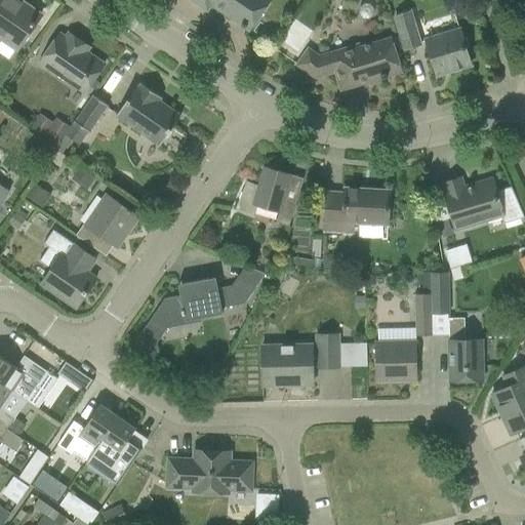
[(17,0),(0,0),(0,39),(15,50),(40,14),(17,0)]
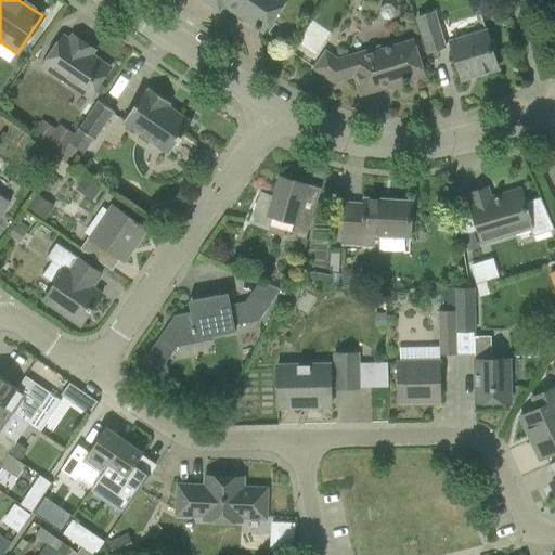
[(284,1),(282,0),(202,0),(218,11),(224,1),(244,15),(242,17),(255,26),(254,27),(258,30),(259,29),(262,31),(274,14),(284,1)]
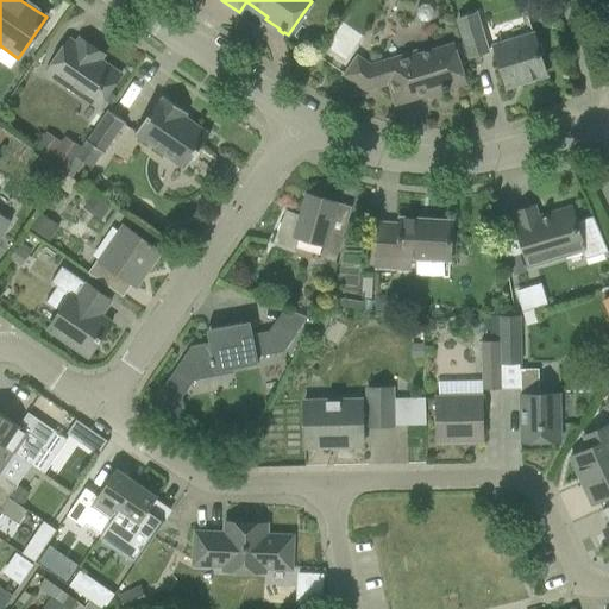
[(475,16),(457,20),(468,57),(485,51),(475,16)]
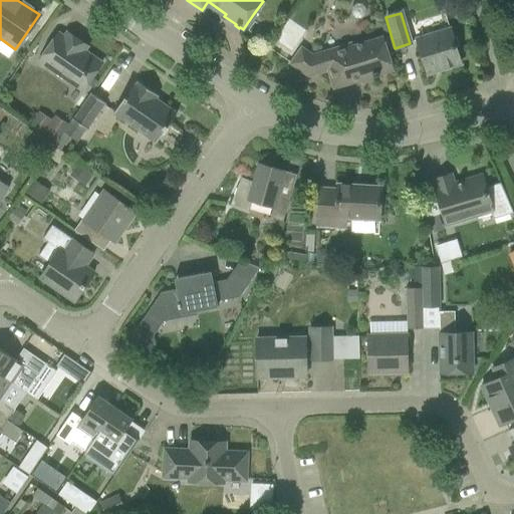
[(459,64),(449,29),(416,39),(427,74),(459,64)]
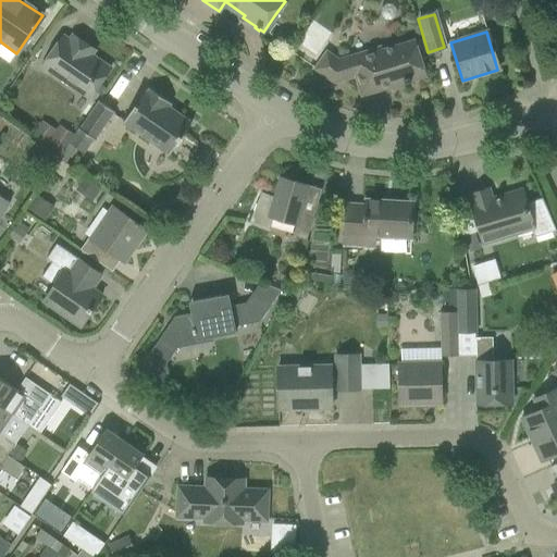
[(63,36),(50,54),(42,67),(88,99),(97,86),(110,69),(90,56),(94,51),(72,36),(69,40),(63,36)]
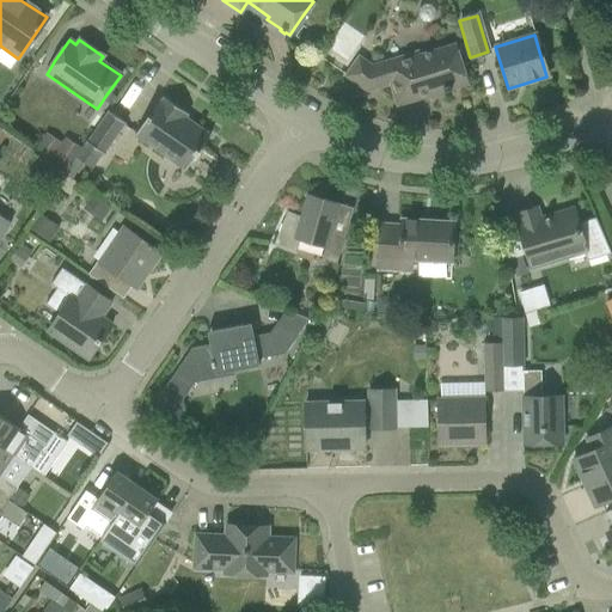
[(371,67),(357,57),(346,77),(367,91),(390,84),(397,105),(444,91),(445,92),(451,90),(450,89),(465,84),(458,61),(466,59),(461,43),(453,46),(385,67),(385,63),(371,67)]
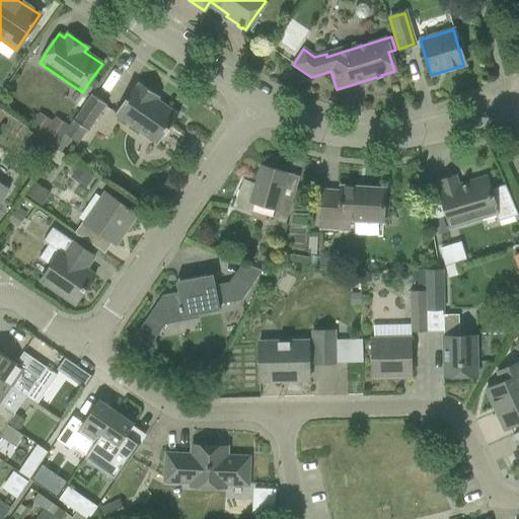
[(114,115),(147,138),(149,134),(153,133),(161,139),(177,115),(156,100),(159,96),(139,83),(136,86),(134,85),(114,115)]
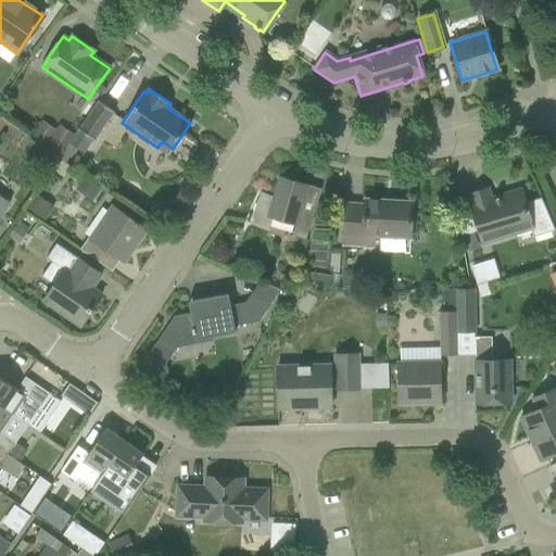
[(78,130),(59,158),(65,163),(75,149),(80,152),(83,154),(92,140),(93,141),(113,110),(96,100),(78,130)]
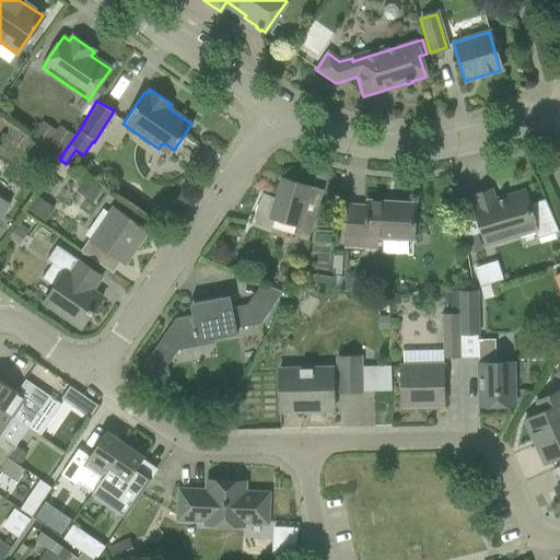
[(30,139),(59,159),(79,131),(77,130),(73,136),(58,126),(56,130),(42,121),(30,139)]
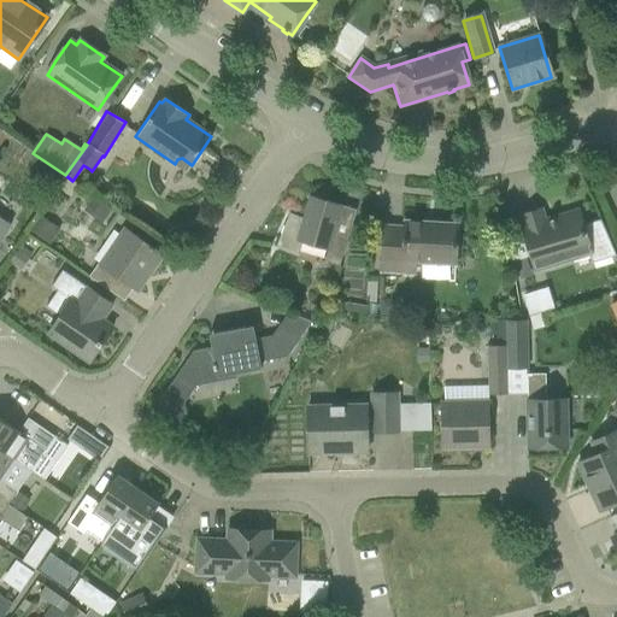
[(309,197),(303,218),(289,213),(275,247),(297,256),(303,242),(327,250),(323,262),(339,266),(347,238),(333,234),(341,206),(309,197)]
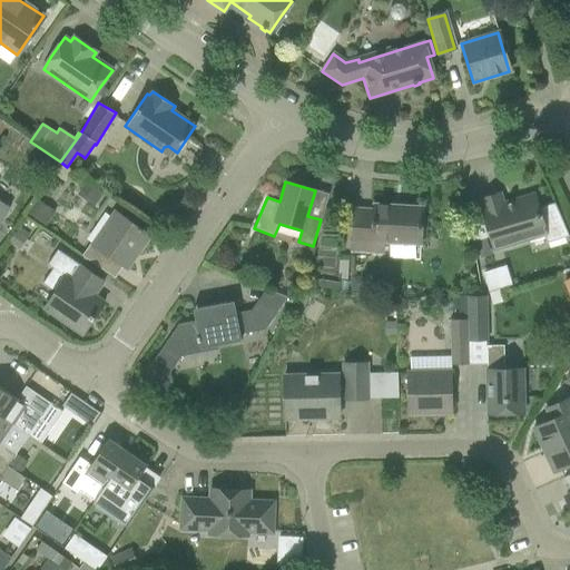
[(77,195),(94,206),(101,194),(86,183),(77,195)]
